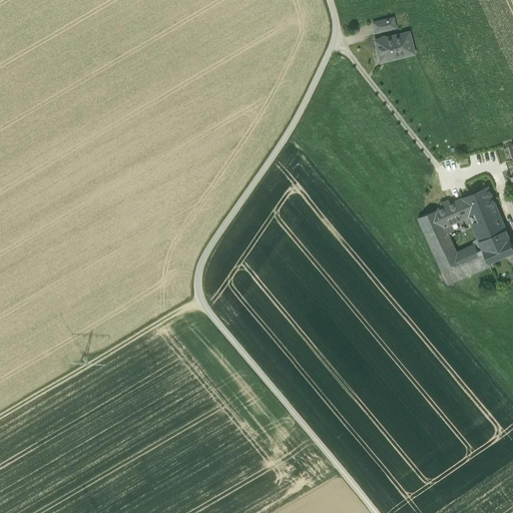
[(375,31),(375,33),(395,28),(392,19),(373,23),(373,24),(374,24),(376,31),(375,31)]
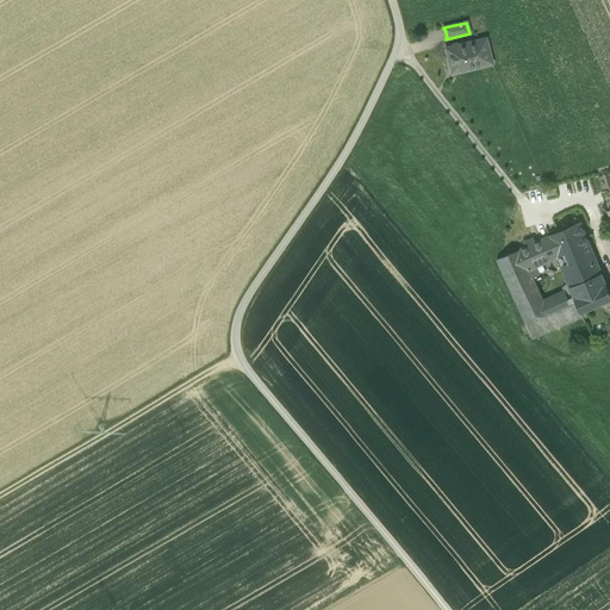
[(450,48),(446,49),(452,73),(491,64),(485,39),(459,45),(456,44),(452,45),(450,48)]
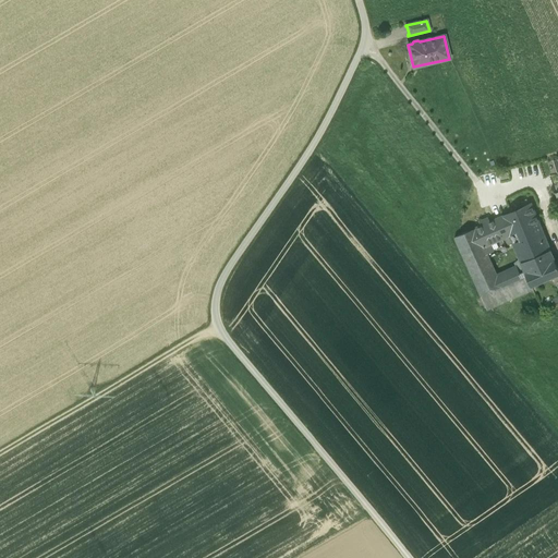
[(522,262),(522,264),(550,251),(531,205),(504,217),(504,216),(502,217),(510,235),(512,239),(522,262)]
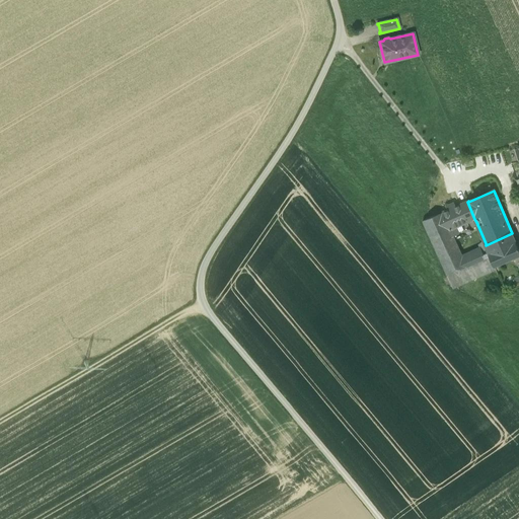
[(460,205),(467,222),(474,219),(467,202),(460,205)]
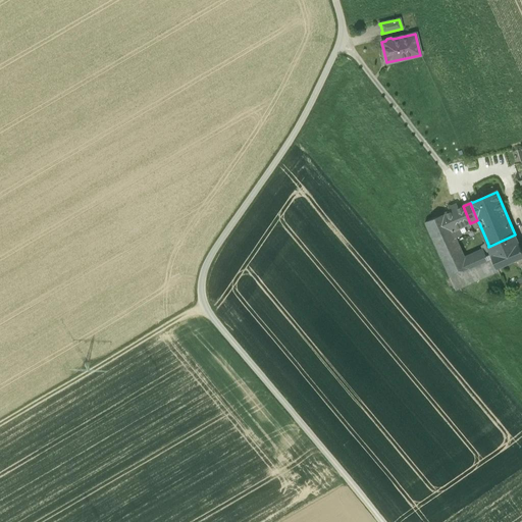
[(470,223),(463,206),(458,208),(456,205),(450,208),(451,211),(446,213),(456,238),(462,236),(458,228),(470,223)]
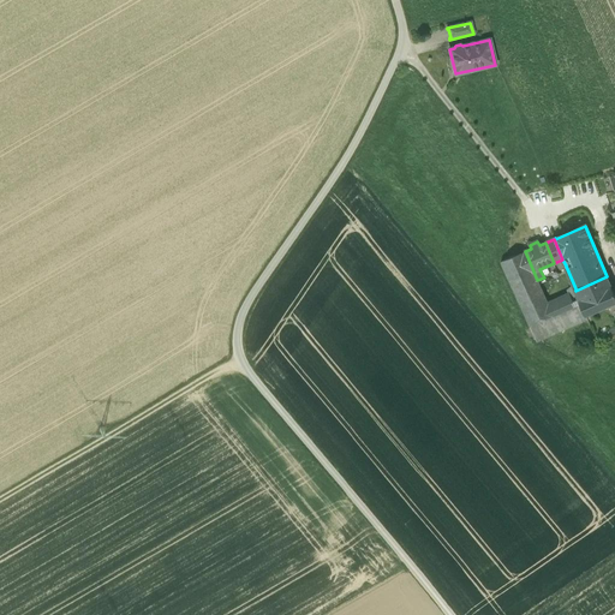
[(554,316),(547,302),(537,280),(525,251),(501,262),(530,326),(554,316)]
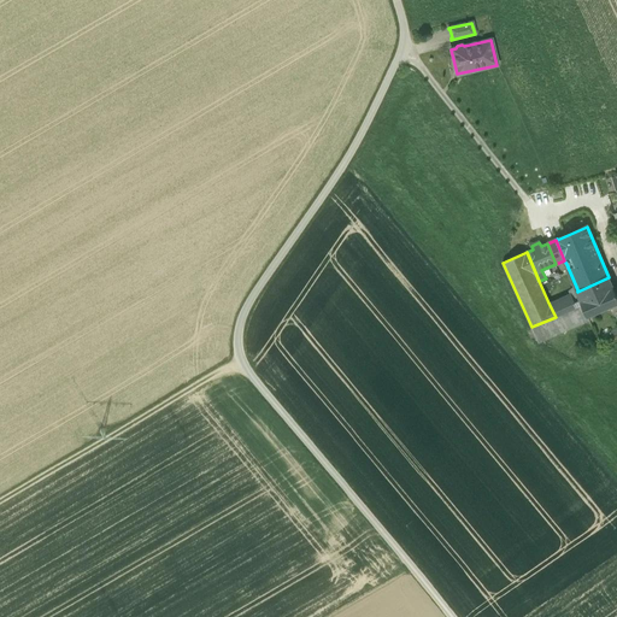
[(587,315),(587,316),(616,301),(616,297),(609,277),(577,292),(583,305),(587,315)]
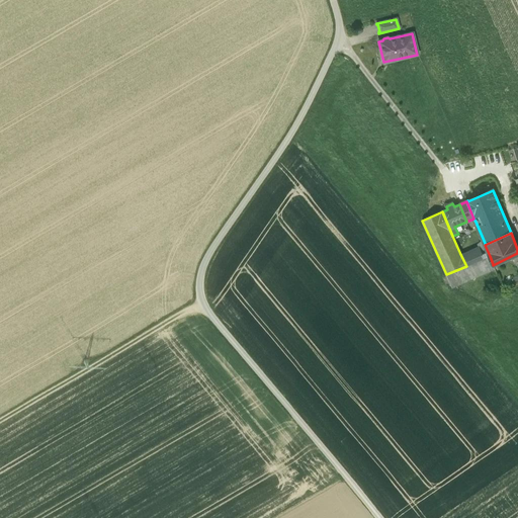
[(460,254),(466,266),(484,258),(490,256),(485,245),(485,243),(460,254)]
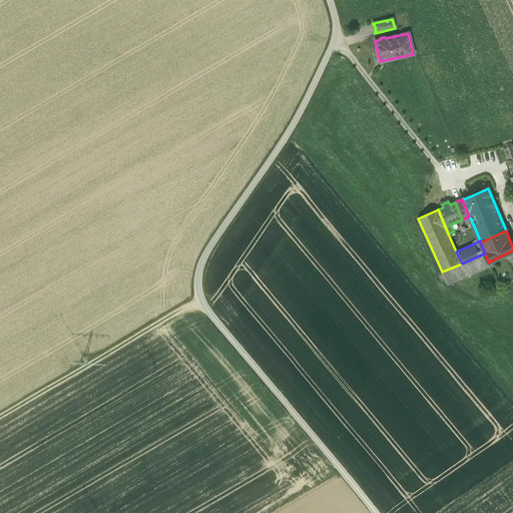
[(488,262),(485,253),(479,255),(483,265),(488,262)]
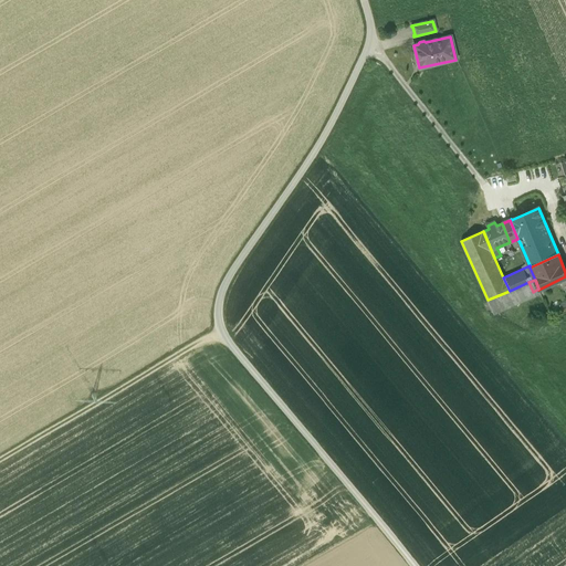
[(510,291),(488,300),(494,315),(541,294),(538,290),(538,289),(533,292),(528,282),(510,291)]
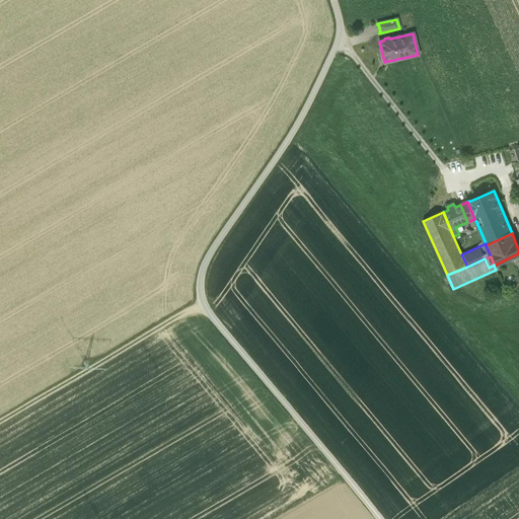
All buildings are outlined.
